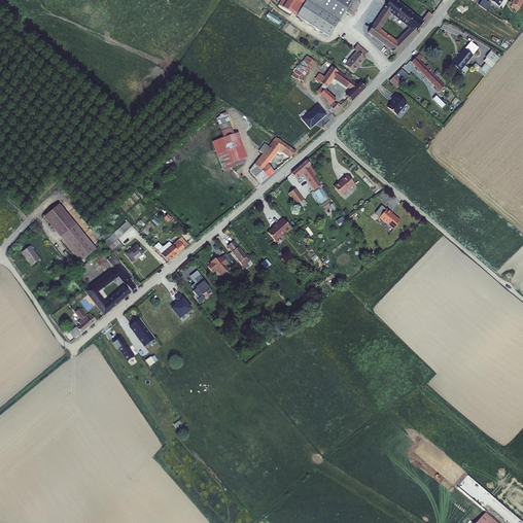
[(281,0),(279,3),(289,9),(295,0),(281,0)]
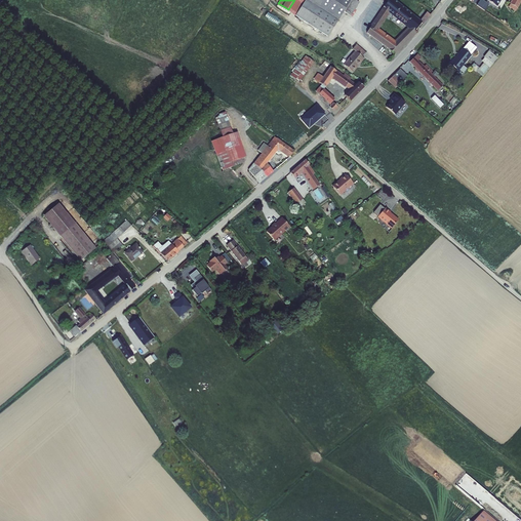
[(294,0),(288,9),(328,35),(345,10),(351,14),(359,2),(356,0),(294,0)]
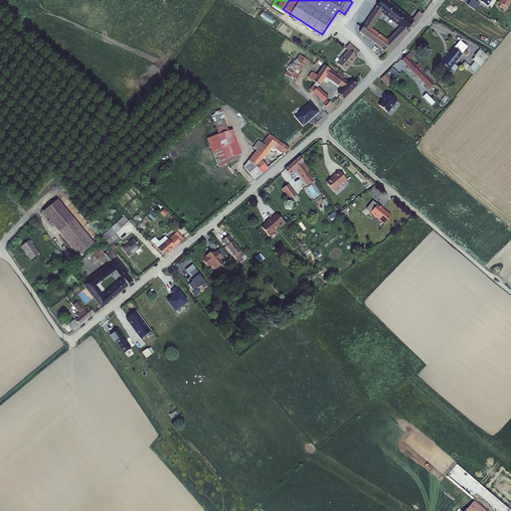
[(414,7),(408,15),(388,0),(373,0),(354,26),(386,50),(417,9),(414,7)]
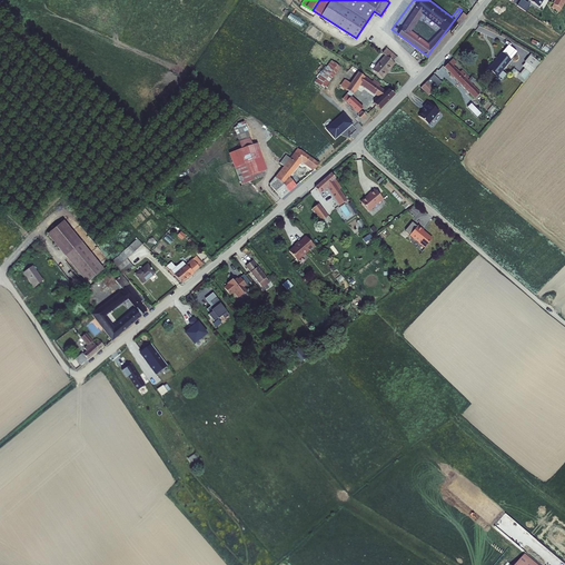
[(284,13),(298,22),(301,17),(287,8),(284,13)]
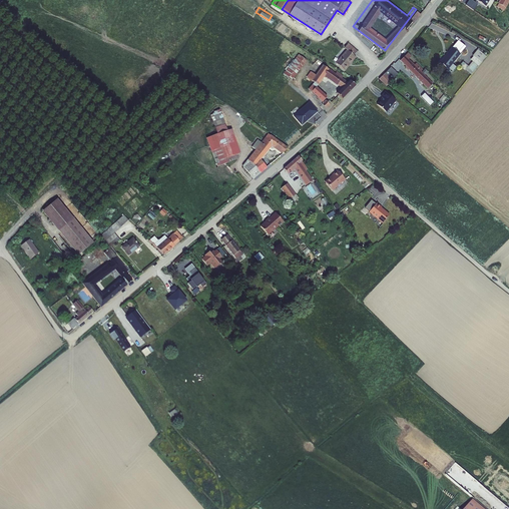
[(416,10),(410,18),(413,20),(423,8),(422,7),(416,10)]
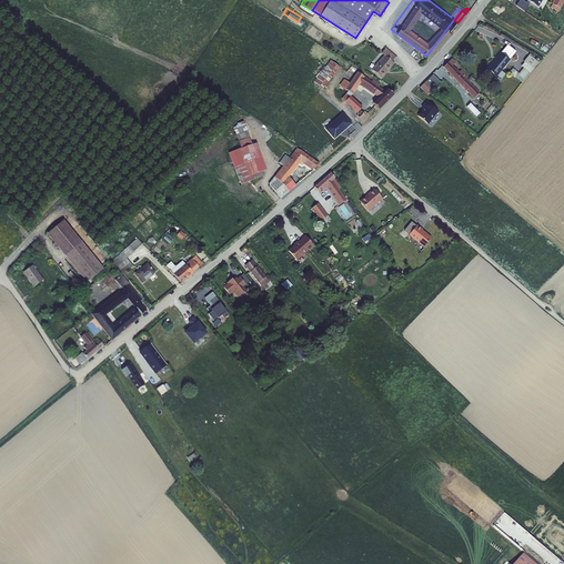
[(395,54),(385,47),(381,51),(384,53),(372,68),(381,76),(393,60),(392,59),(395,54)]
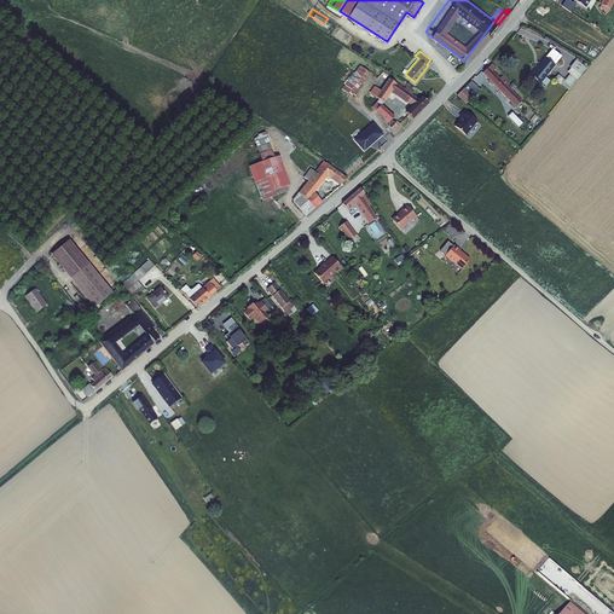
[(556,62),(546,54),(531,73),(542,81),(556,62)]
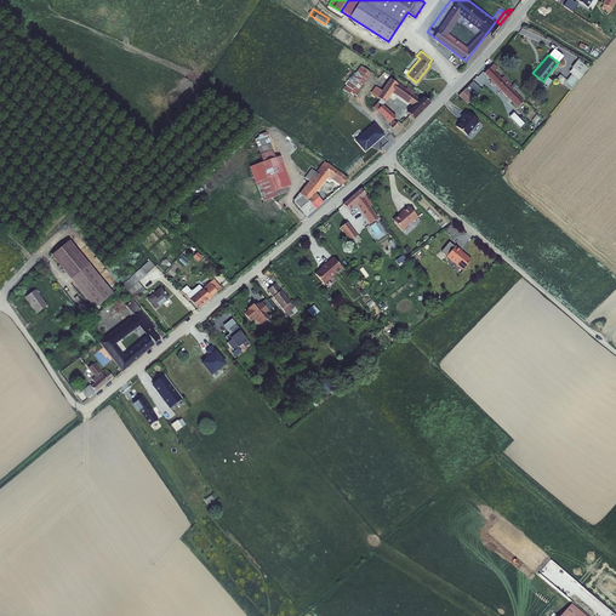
[(589,66),(579,57),(574,63),(583,72),(589,66)]
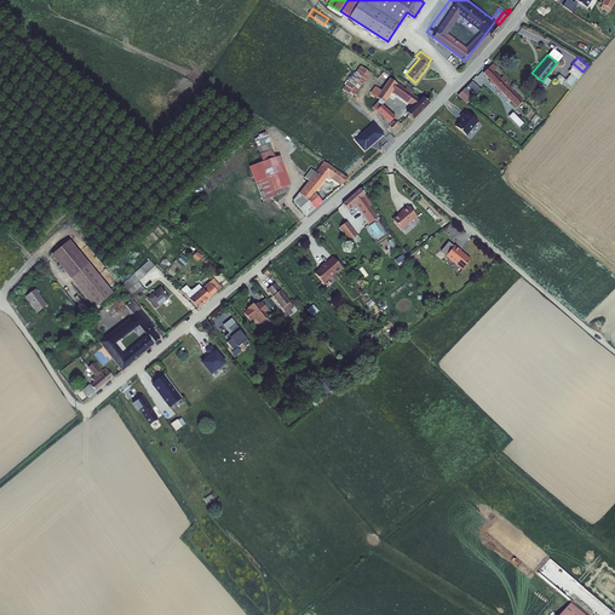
[(360,63),(342,87),(351,95),(369,69),(360,63)]
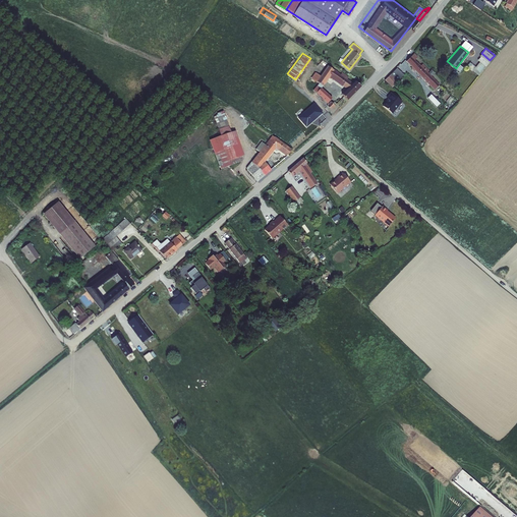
[(410,55),(407,53),(405,55),(407,57),(406,58),(411,64),(410,65),(412,67),(413,66),(436,89),(437,88),(441,83),(441,82),(433,74),(434,74),(432,72),(431,73),(429,72),(425,68),(427,66),(422,61),(420,63),(415,58),(410,54),(410,55)]
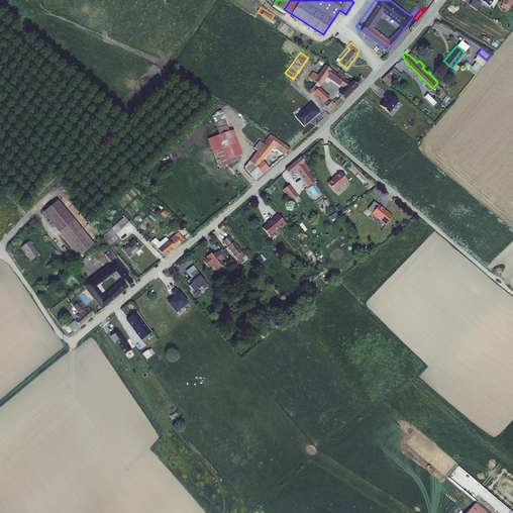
[(306,73),(312,78),(307,85),(322,98),(327,92),(316,83),(325,72),(343,85),(338,91),(342,95),(355,82),(349,78),(348,79),(341,74),(343,73),(336,68),(335,69),(323,61),(315,72),(310,68),(306,73)]
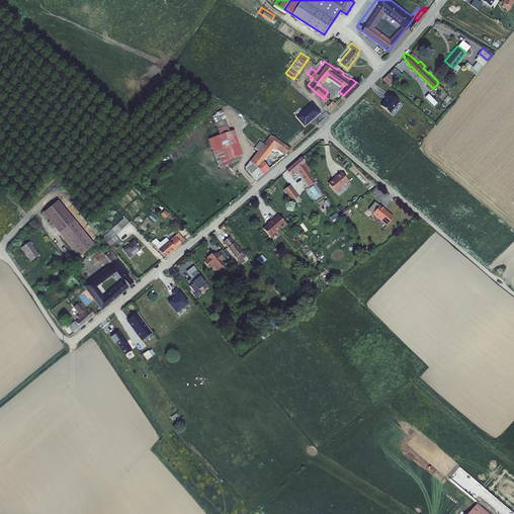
[(376,100),(390,112),(400,100),(387,89),(376,100)]
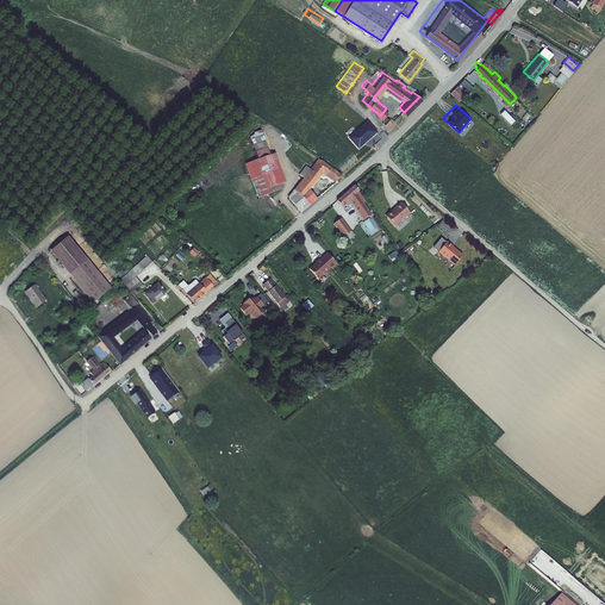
[(393,122),(387,116),(382,122),(387,126),(393,122)]
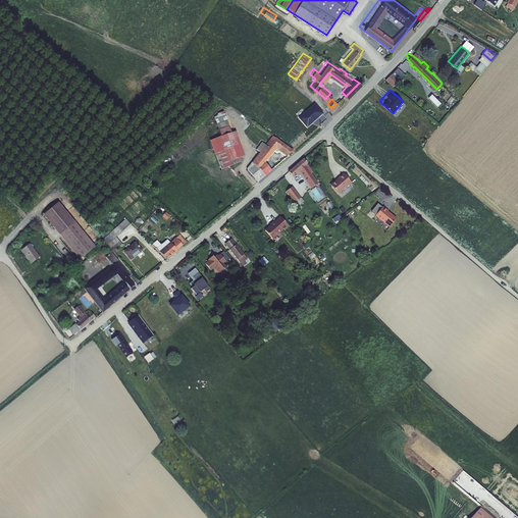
[(230,133),(224,113),(214,116),(220,136),(210,139),(220,168),(242,161),(240,156),(244,155),(236,131),(230,133)]
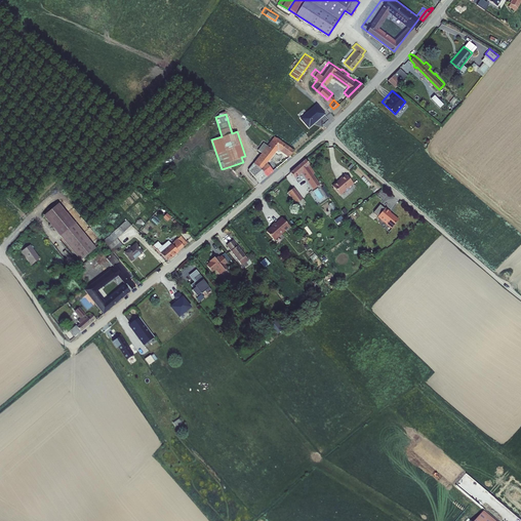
[(294,150),(275,135),(268,146),(267,145),(261,152),(259,154),(261,154),(257,158),(258,158),(254,163),(259,168),(253,174),(259,182),(263,179),(267,175),(261,168),(266,162),(277,147),(289,156),(294,150)]
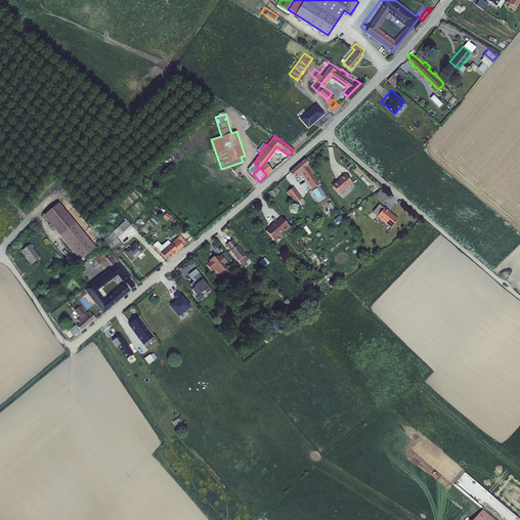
[(260,152),(266,144),(263,142),(257,149),(260,152)]
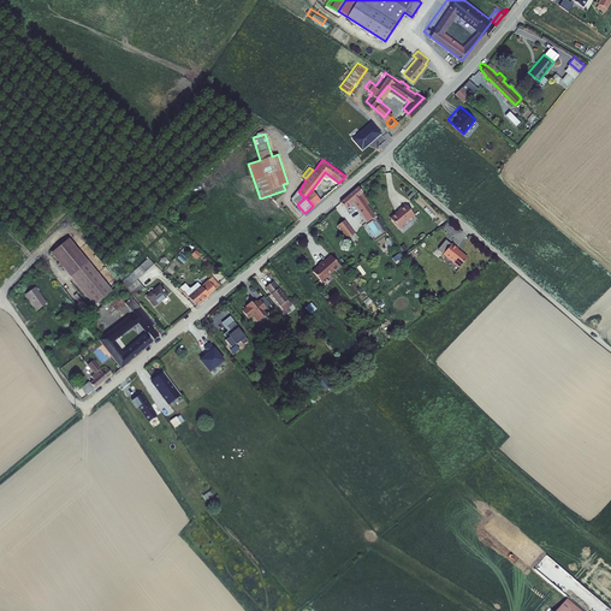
[(306,181),(304,181),(291,197),(297,205),(304,197),(298,191),(303,185),(302,185),(306,181)]
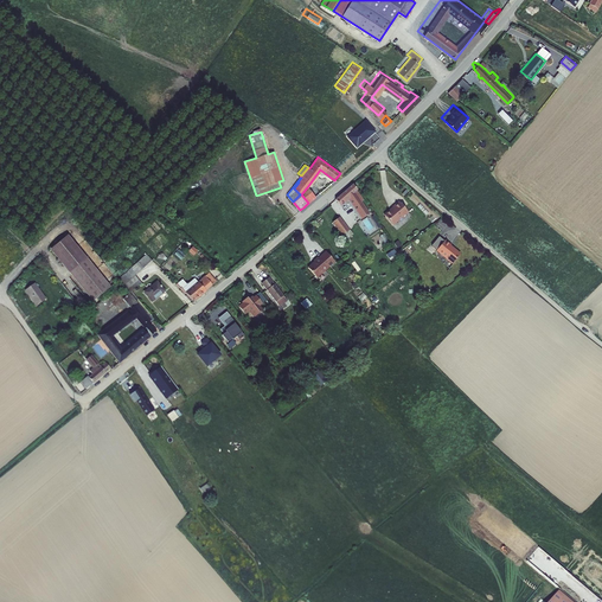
[(359,189),(354,181),(335,198),(340,203),(348,196),(363,217),(370,212),(362,200),(364,199),(358,190),(359,189)]
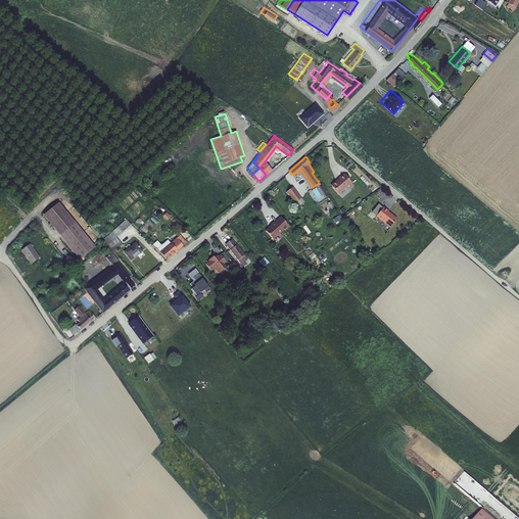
[(271,171),(265,161),(260,168),(266,175),(271,171)]
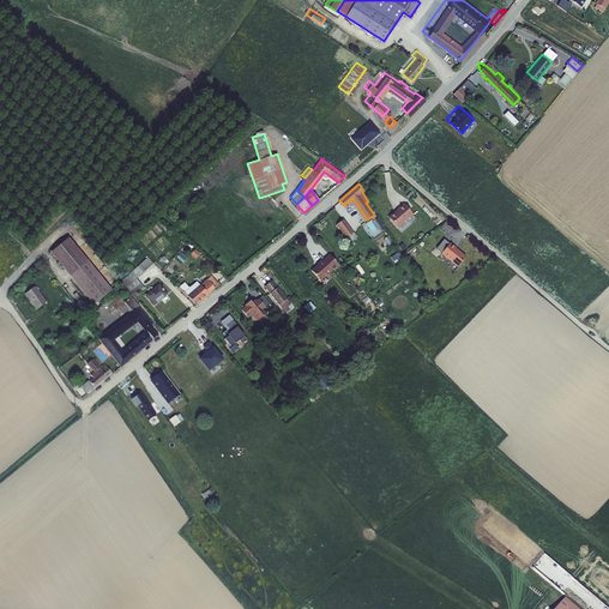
[(398,225),(414,212),(404,202),(398,206),(398,207),(398,209),(396,211),(395,211),(390,216),(398,225)]
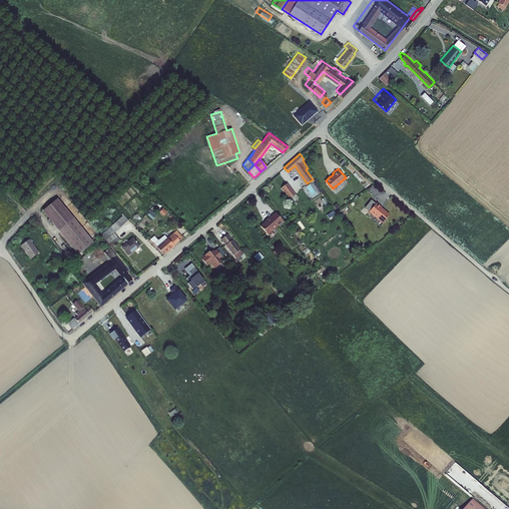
[(295,193),(287,182),(282,186),(287,193),(285,195),(290,203),(293,201),(290,197),(295,193)]
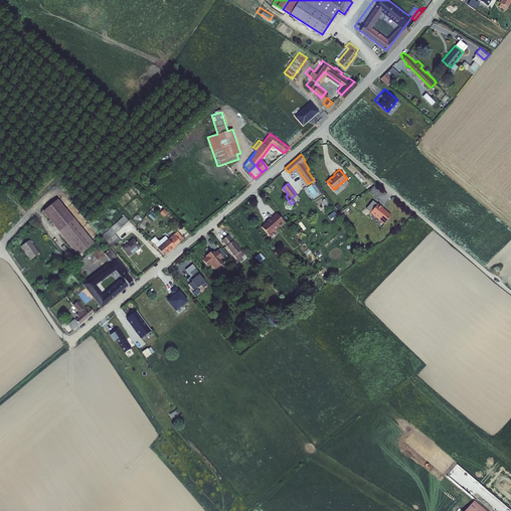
[(309,186),(297,194),(301,199),(312,191),(309,186)]
